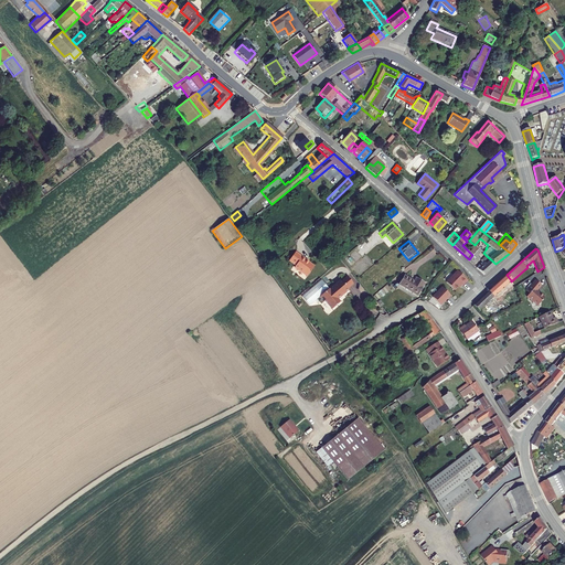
[(295,252),(288,260),(295,266),(294,267),(306,277),(313,267),(301,258),(301,257),(295,252)]
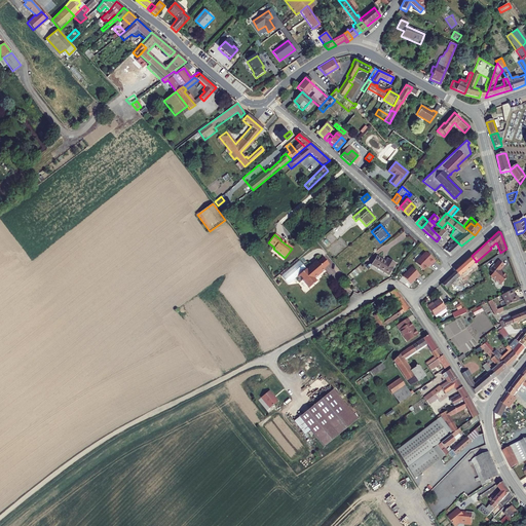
[(441,236),(440,237),(437,241),(441,247),(446,240),(441,236)]
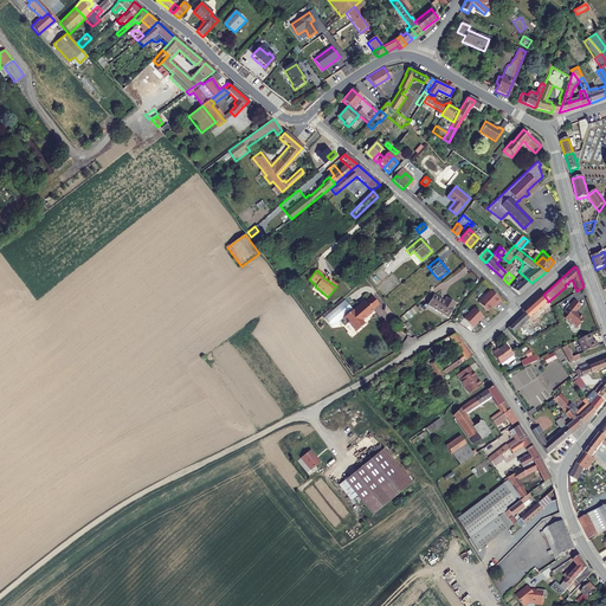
[(532,284),(532,283),(522,275),(516,279),(519,282),(511,288),(519,296),(532,284)]
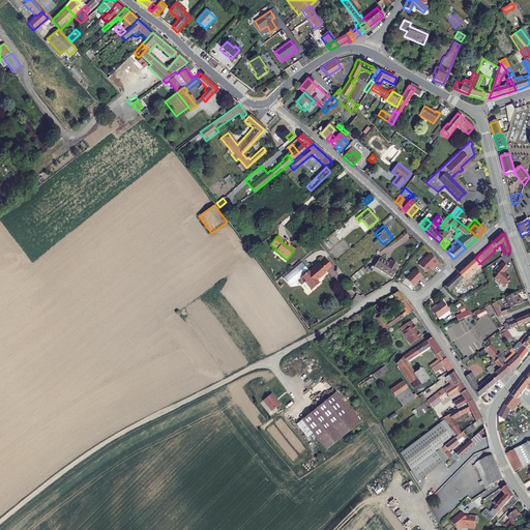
[(418,265),(427,271),(432,265),(434,266),(438,261),(428,253),(418,265)]
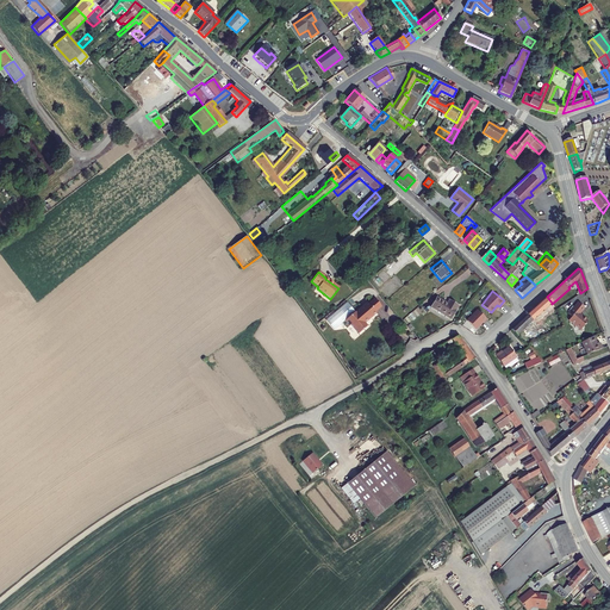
[(547,297),(522,319),(527,327),(552,303),(547,297)]
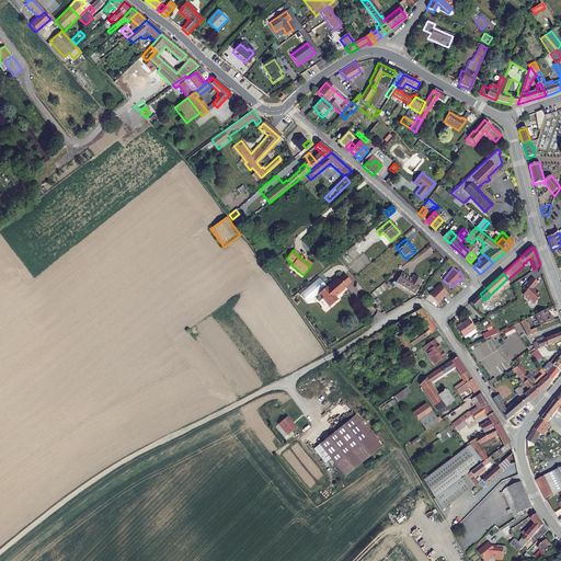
[(327,286),(317,295),(321,299),(323,297),(331,306),(339,300),(335,297),(346,287),(345,286),(351,282),(344,274),(339,279),(338,277),(327,287),(327,286)]
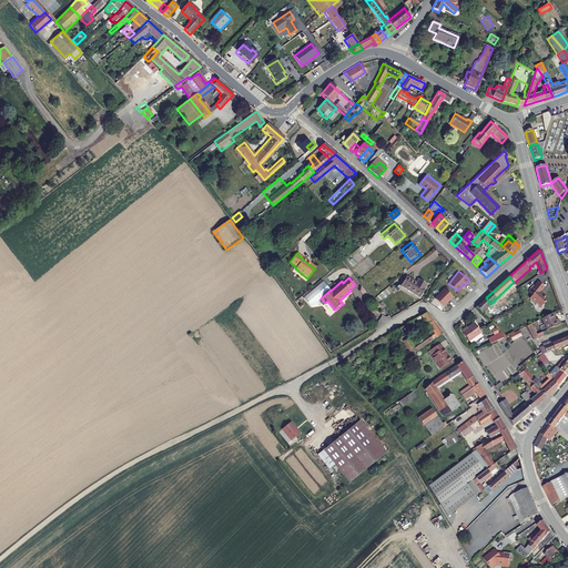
[(405,279),(401,287),(418,297),(425,286),(417,281),(415,284),(405,279)]
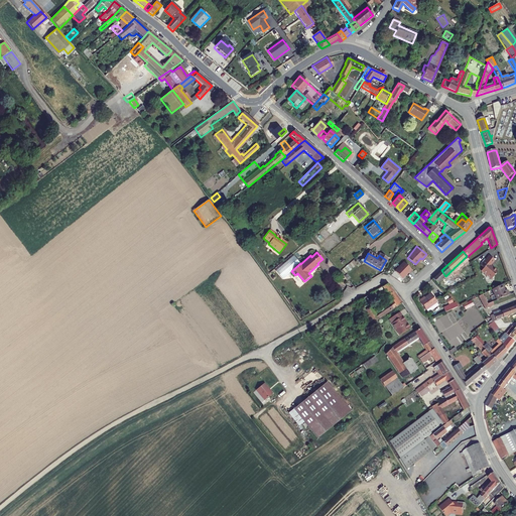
[(300,263),(293,255),(276,269),(283,277),(291,271),(300,263)]
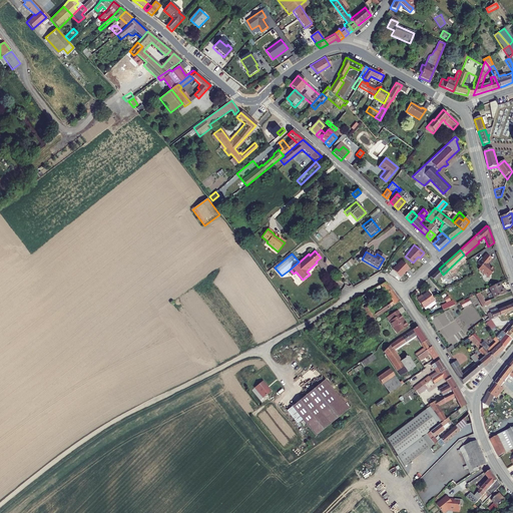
[(485,253),(476,264),(479,266),(476,269),(486,278),(493,271),(486,264),(491,259),(485,253)]
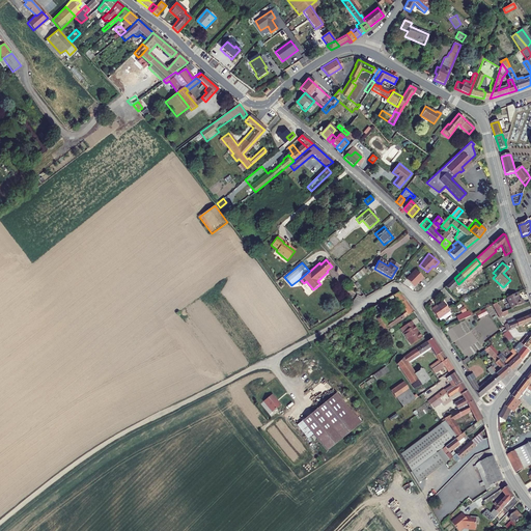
[(421,281),(424,277),(416,271),(408,280),(416,287),(421,280),(421,281)]
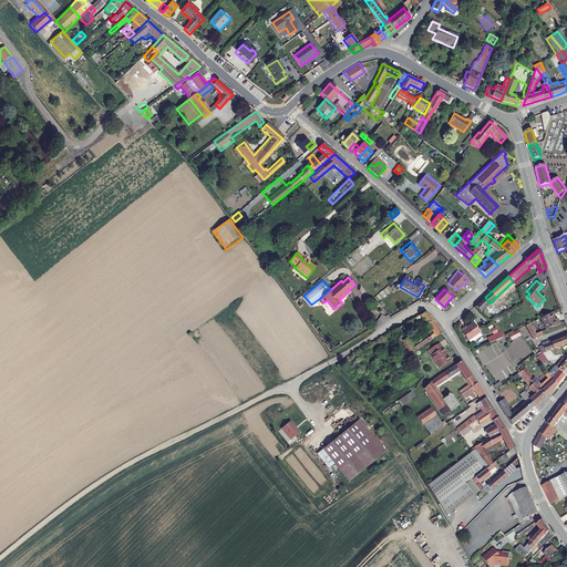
[(482,300),(476,306),(481,311),(486,306),(482,300)]
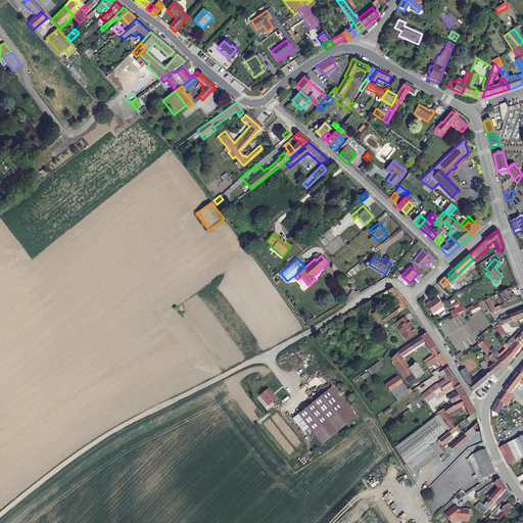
[(366,303),(364,305),(368,313),(378,328),(398,313),(407,307),(392,288),(387,291),(390,294),(396,303),(393,306),(395,308),(382,317),(374,304),(387,296),(384,292),(368,303),(367,302),(366,303)]
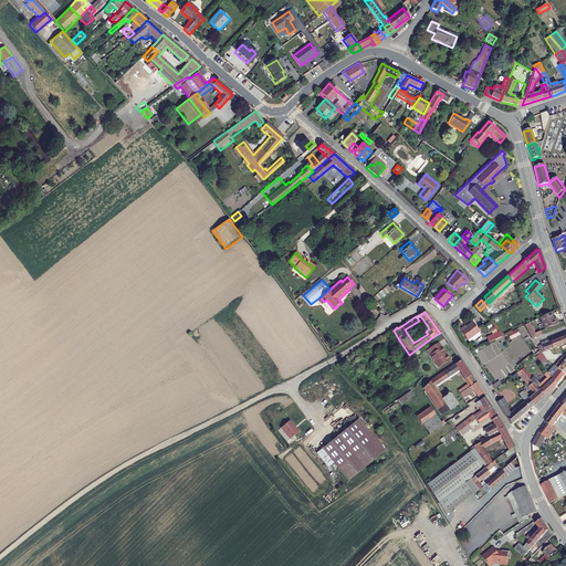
[(549,312),(540,317),(545,328),(559,323),(556,318),(553,320),(549,312)]
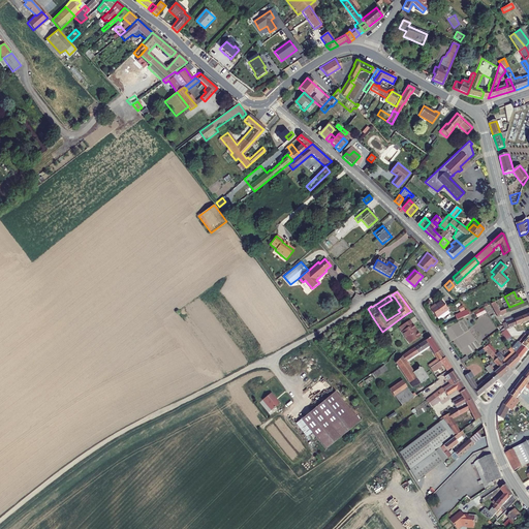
[(499,311),(494,302),(490,304),(496,316),(505,312),(504,309),(499,311)]
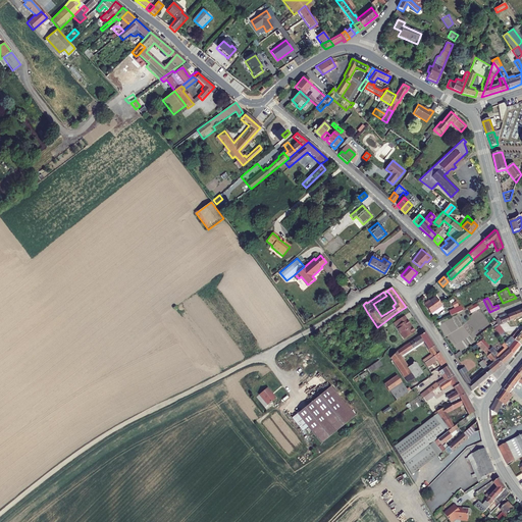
[(424,304),(420,306),(426,317),(438,310),(433,301),(425,306),(424,304)]
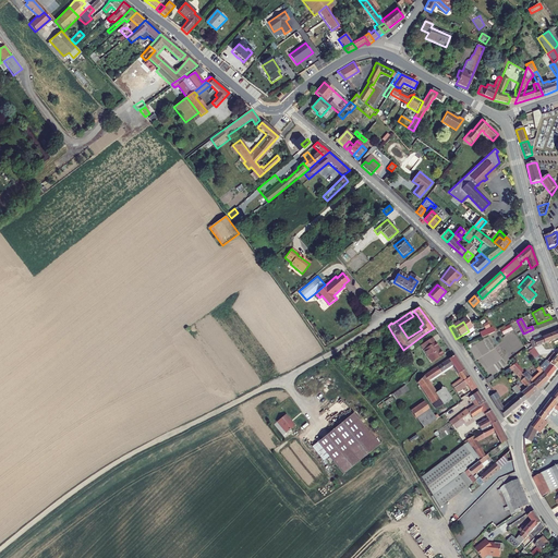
[(511,330),(508,325),(499,329),(501,335),(511,330)]
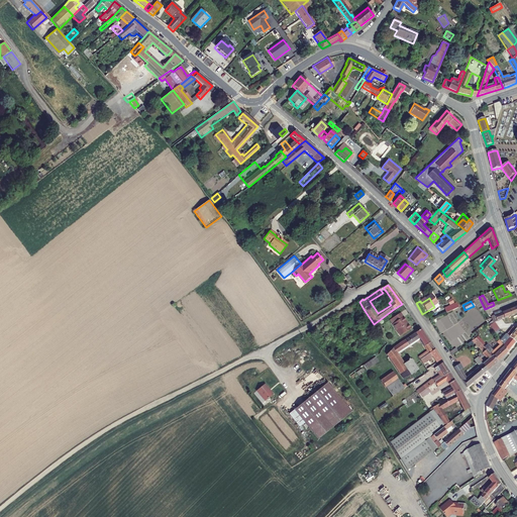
[(364,309),(359,302),(355,304),(360,311),(364,309)]
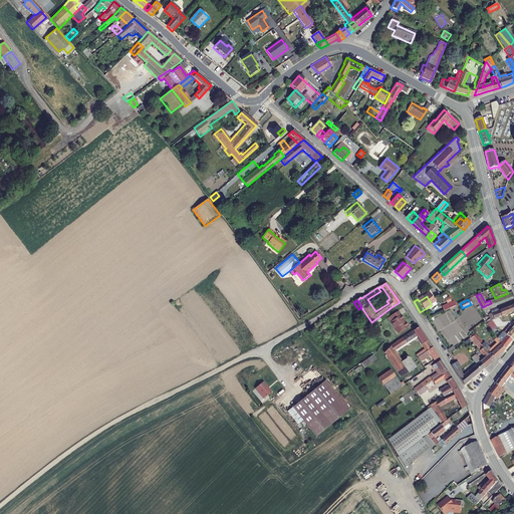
[(457,304),(454,300),(442,306),(445,310),(457,304)]
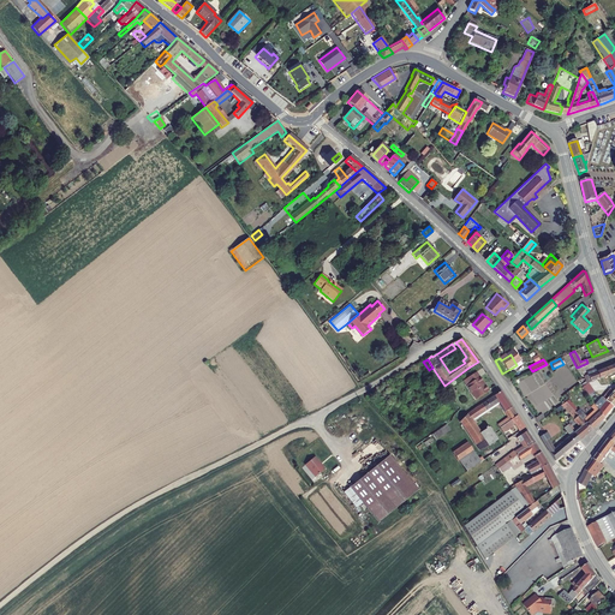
[(478,362),(469,368),(473,375),(476,372),(483,368),(478,362)]
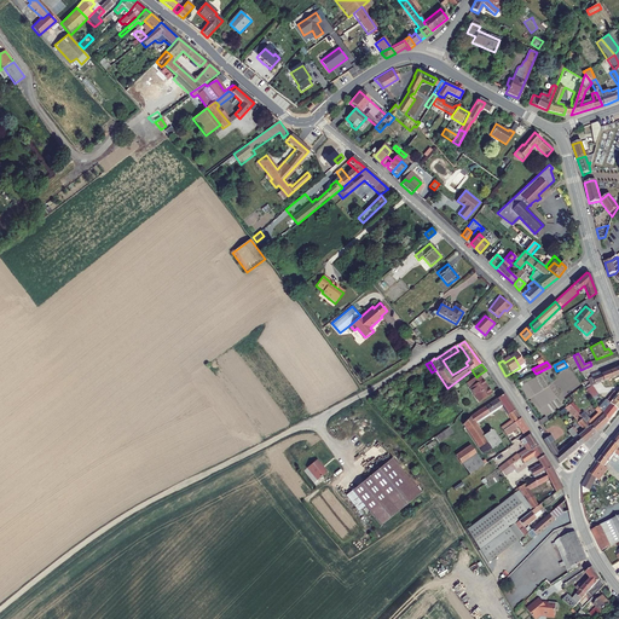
[(618,366),(614,369),(614,366),(590,374),(591,376),(586,379),(590,385),(593,383),(602,380),(618,374),(618,366)]
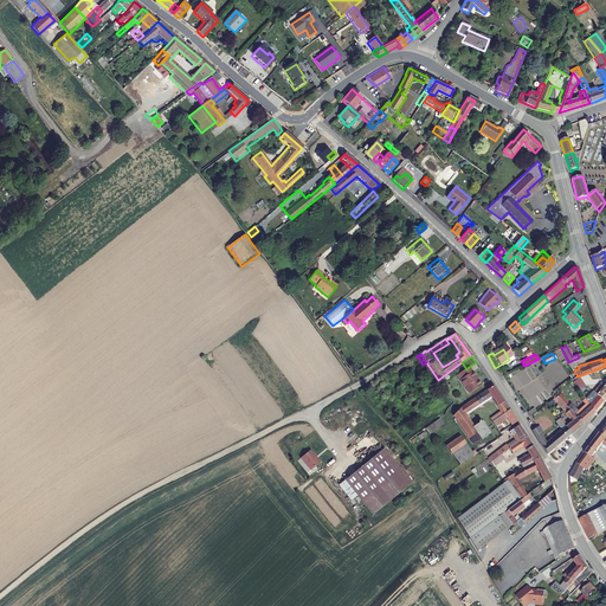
[(466,369),(457,375),(469,394),(482,385),(469,367),(466,369)]
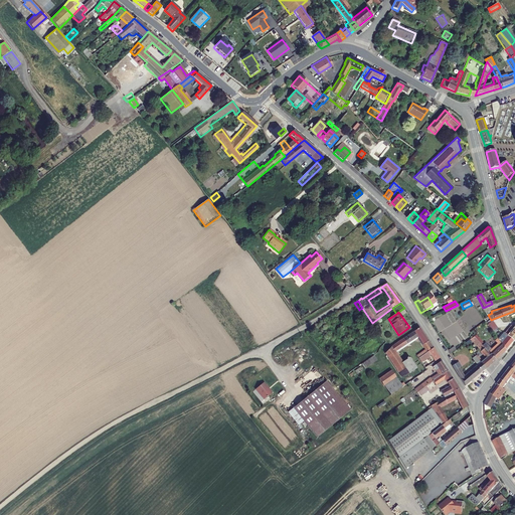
[(501,318),(501,316),(493,319),(500,330),(505,326),(500,318),(501,318)]
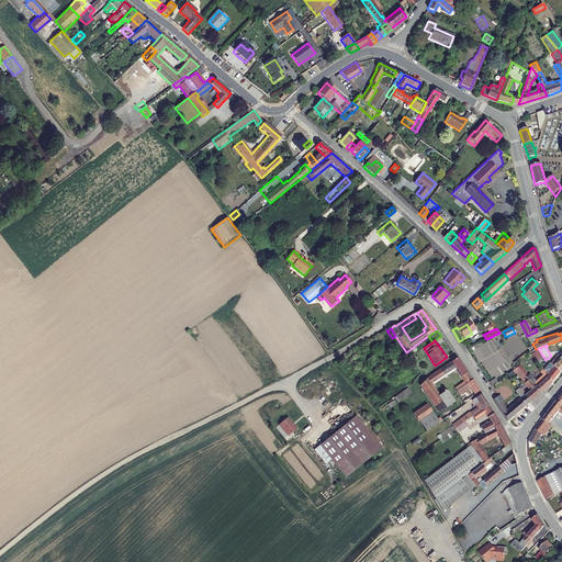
[(539,359),(534,351),(530,353),(537,364),(542,361),(540,359),(539,359)]
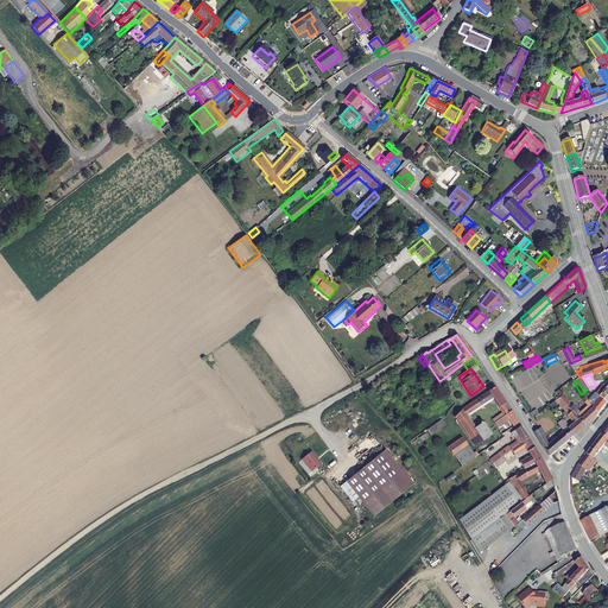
[(607,397),(607,386),(606,390),(603,387),(596,397),(597,399),(590,407),(595,413),(607,397)]
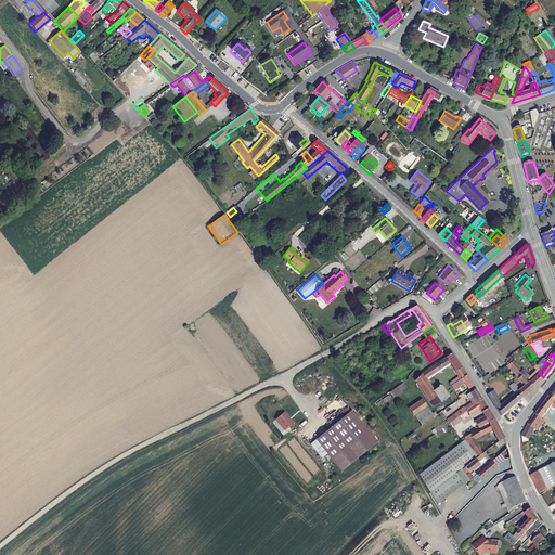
[(466,376),(451,353),(421,374),(414,381),(433,408),(448,397),(440,386),(433,391),(425,379),(449,363),(457,376),(448,383),(451,386),(466,376)]
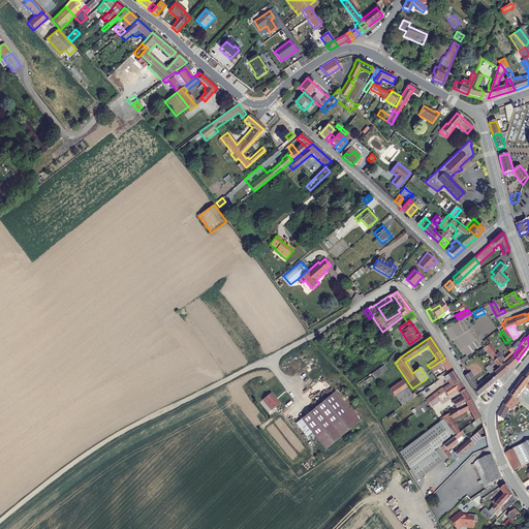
[(519,345),(517,342),(514,344),(515,346),(510,350),(514,354),(520,347),(519,345)]
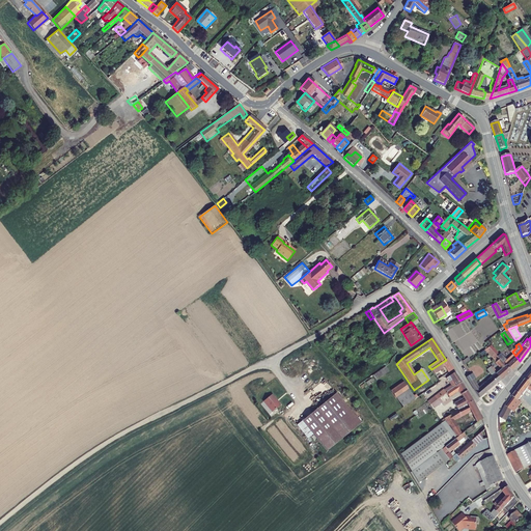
[(497,358),(488,348),(484,351),(496,363),(495,364),(500,369),(498,370),(499,371),(495,374),(500,381),(509,372),(497,358)]
